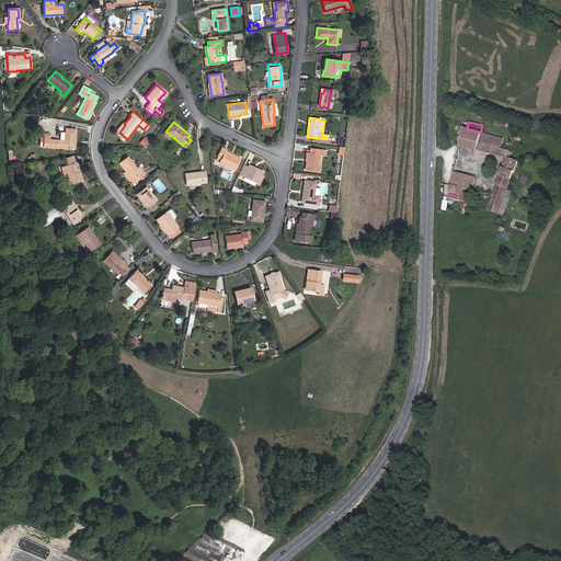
[(75,149),(76,129),(66,128),(65,134),(60,133),(60,140),(49,140),(49,136),(44,136),(44,138),(41,137),(39,147),(75,149)]
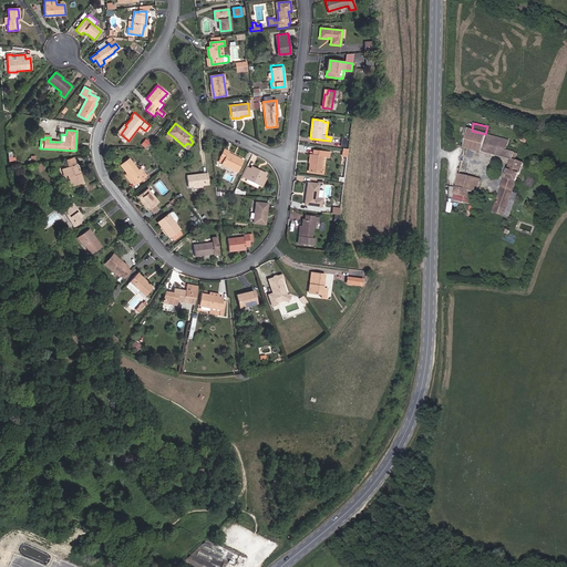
[(482,152),(487,135),(485,134),(472,131),(468,130),(465,147),(482,152)]
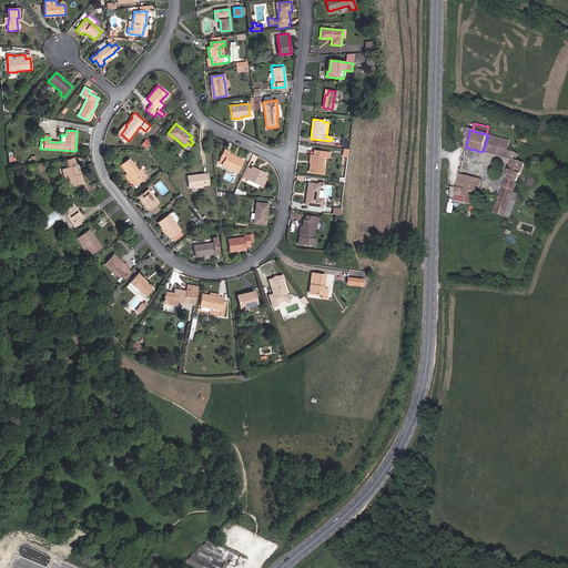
[(516,152),(508,151),(510,141),(488,135),(483,152),(513,160),(514,161),(516,152)]
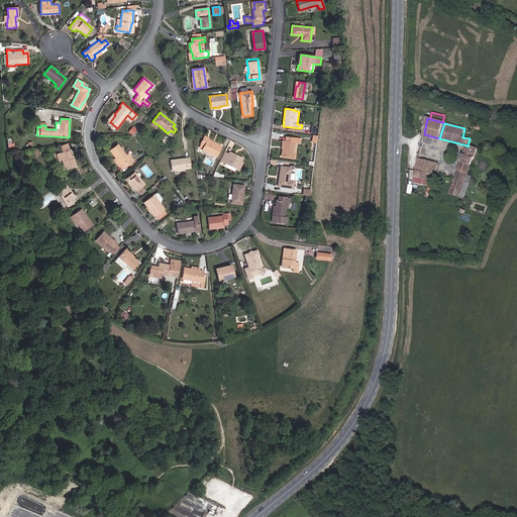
[(216,157),(221,145),(208,139),(208,138),(204,136),(199,147),(202,149),(210,152),(216,157)]
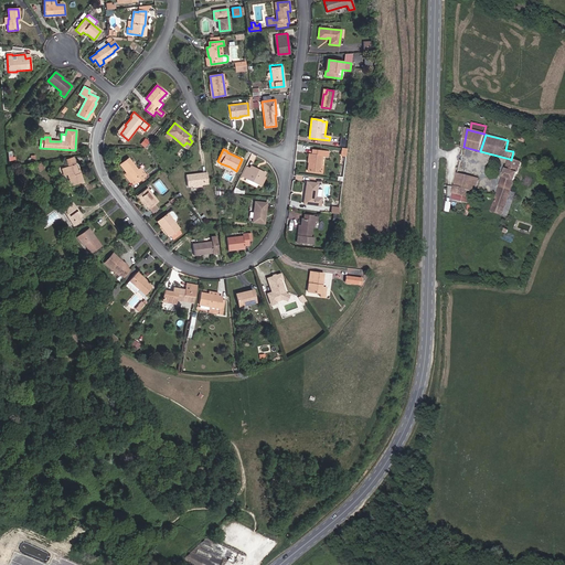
[(321,166),(322,156),(328,156),(328,151),(312,150),(312,153),(310,153),(308,171),(322,172),(323,167),(321,166)]
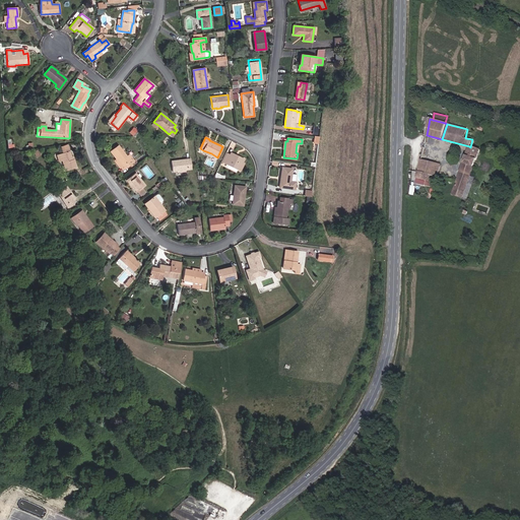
[(123,170),(134,161),(129,154),(127,156),(118,145),(111,151),(117,158),(117,159),(115,161),(120,168),(121,167),(123,170)]
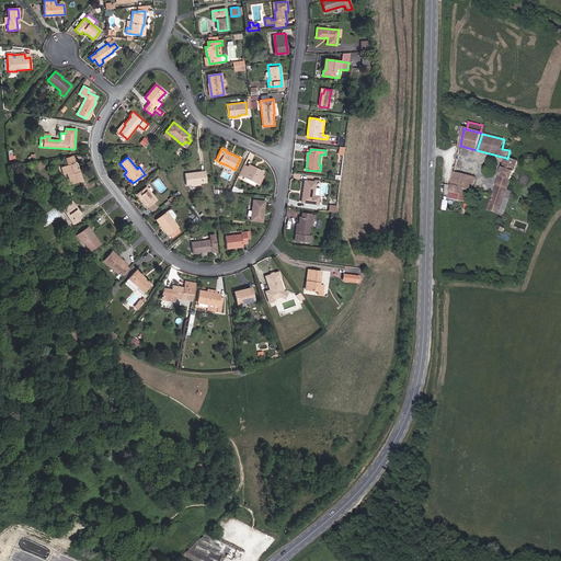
[(507,191),(518,162),(507,159),(506,158),(488,209),(499,214),(499,213),(507,191)]
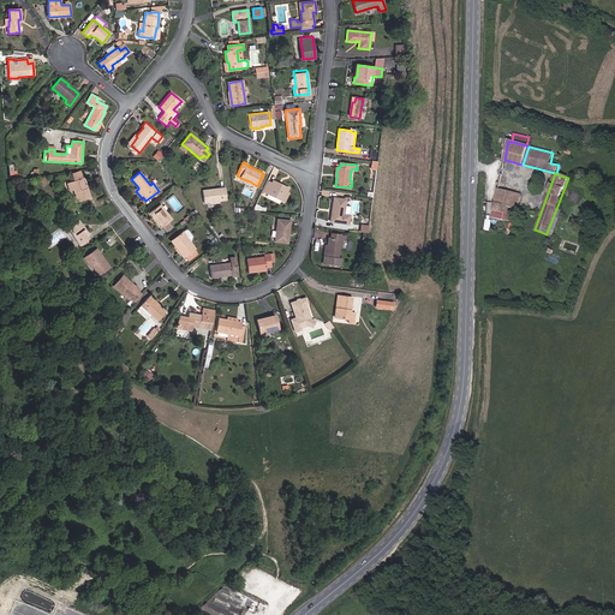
[(78,202),(90,198),(87,189),(85,189),(84,186),(82,178),(75,180),(67,183),(70,191),(73,190),(78,202)]
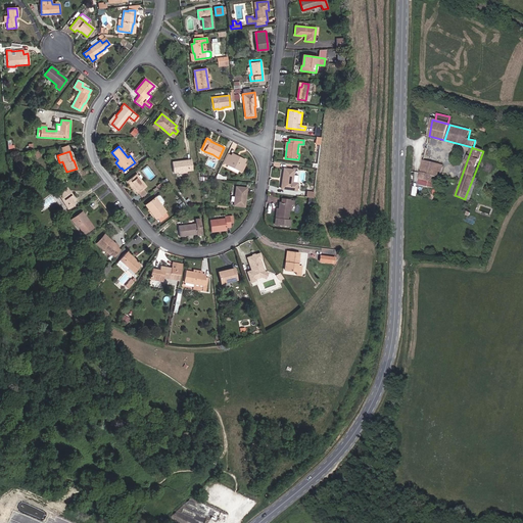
[(242,172),(245,164),(243,163),(244,160),(231,154),(230,156),(228,155),(224,162),(228,164),(230,165),(239,170),(242,172)]
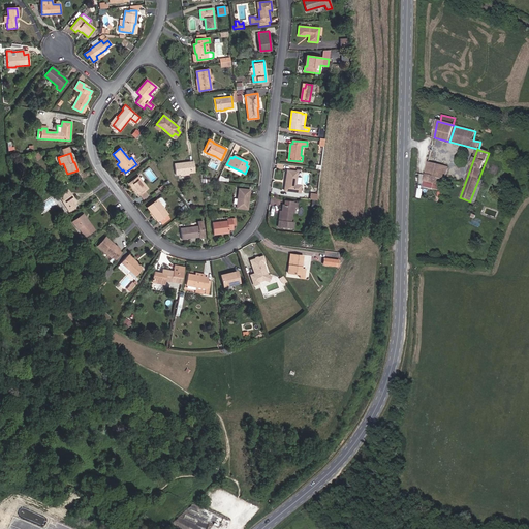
[(195,172),(194,161),(174,164),(176,175),(180,174),(188,173),(195,172)]
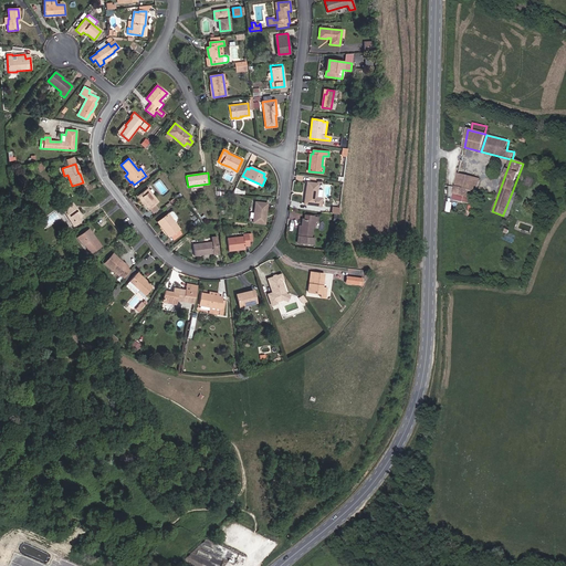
[(473,191),(477,178),(458,174),(454,187),(473,191)]
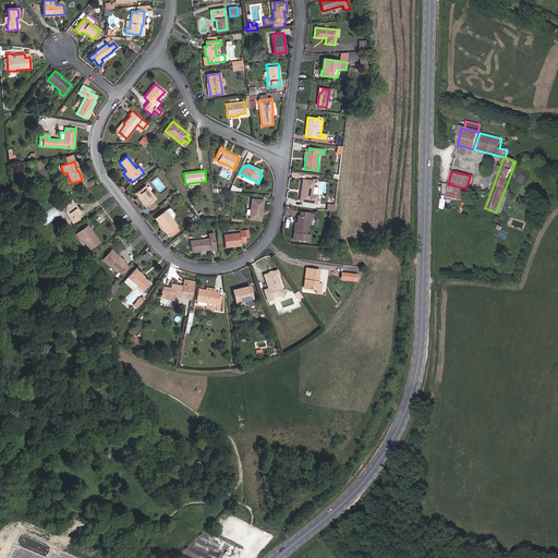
[(312,195),(313,181),(303,180),(300,201),(316,203),(317,195),(312,195)]
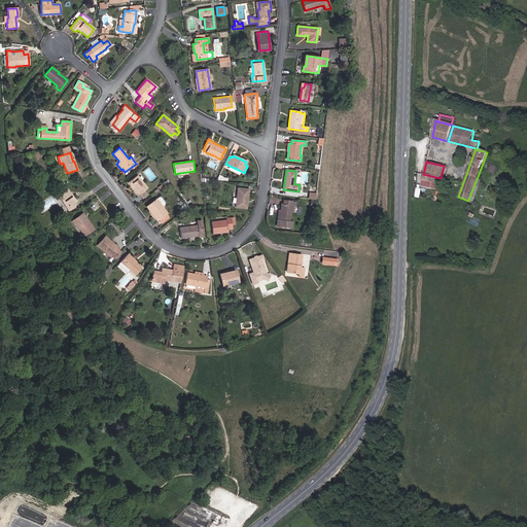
[(437,188),(441,178),(423,174),(422,180),(432,182),(430,187),(437,188)]
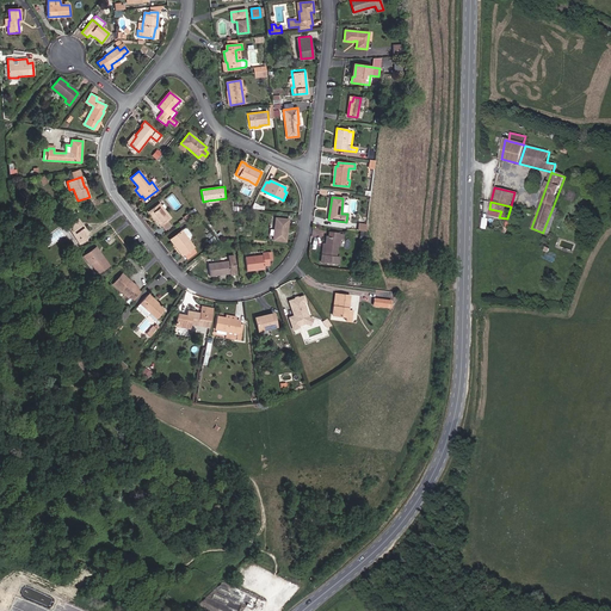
[(167,221),(171,218),(159,203),(148,211),(152,215),(154,220),(155,218),(161,226),(167,221)]
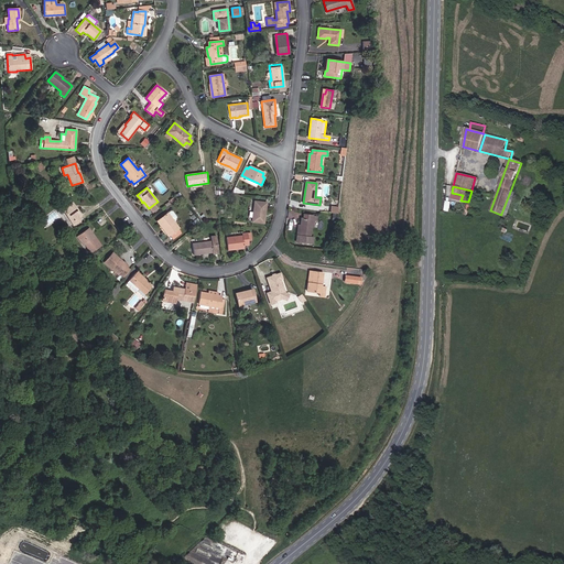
[(507,216),(516,193),(510,192),(501,214),(507,216)]
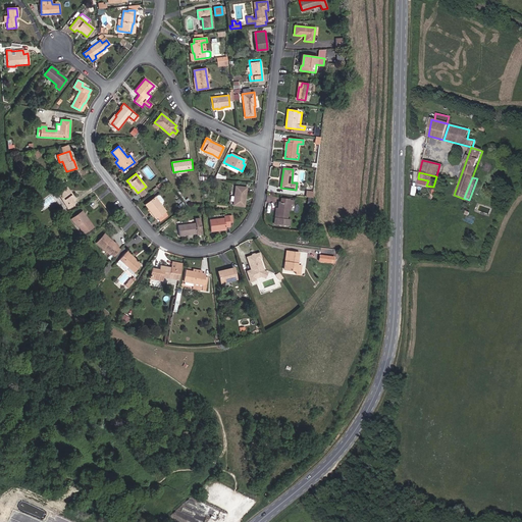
[(68,208),(74,204),(72,201),(75,200),(70,194),(69,195),(67,191),(68,190),(65,186),(56,192),(68,208)]
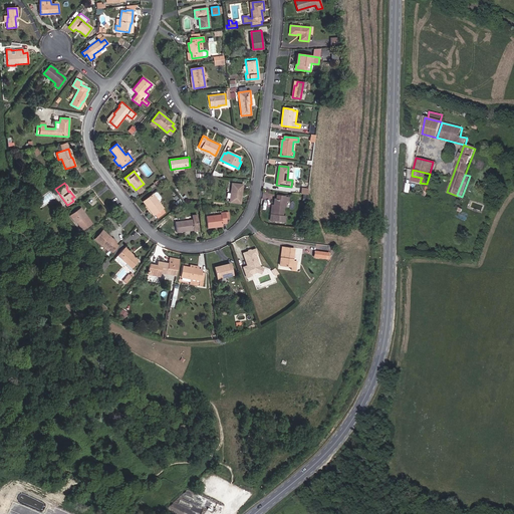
[(241,204),(243,185),(232,184),(230,202),(241,204)]
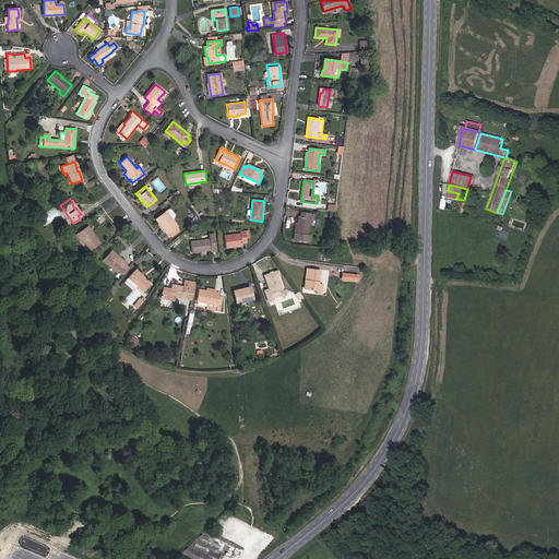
[(177,227),(171,218),(166,212),(156,219),(158,223),(159,223),(168,234),(169,233),(177,227)]
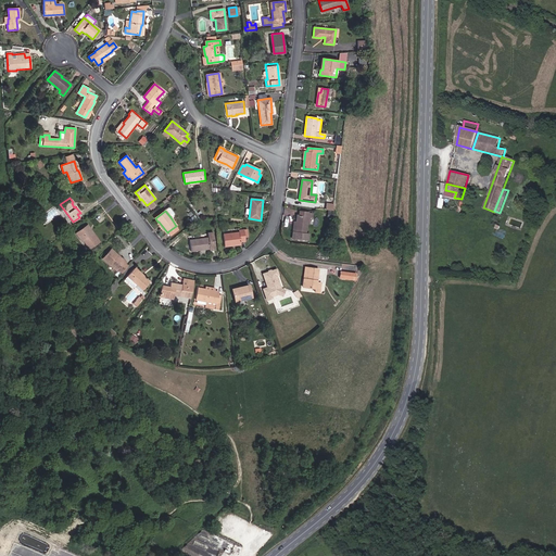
[(306,224),(307,212),(299,212),(299,215),(297,215),(295,222),(294,232),(292,232),(292,238),(308,240),(308,234),(305,234),(306,224)]
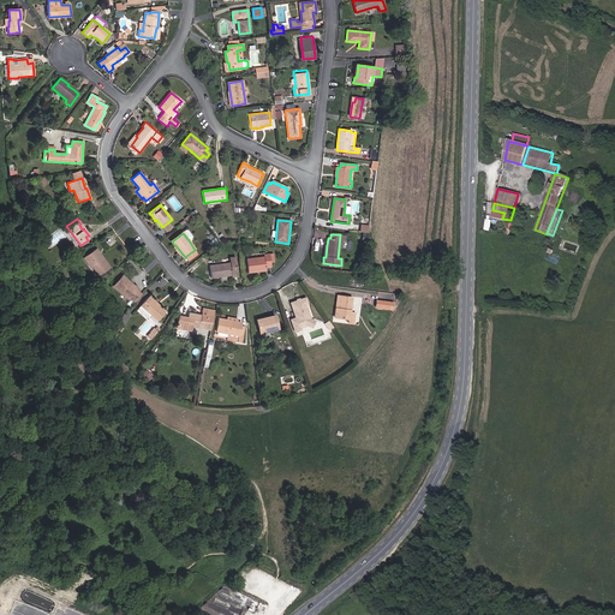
[(189,261),(197,255),(195,250),(186,256),(189,261)]
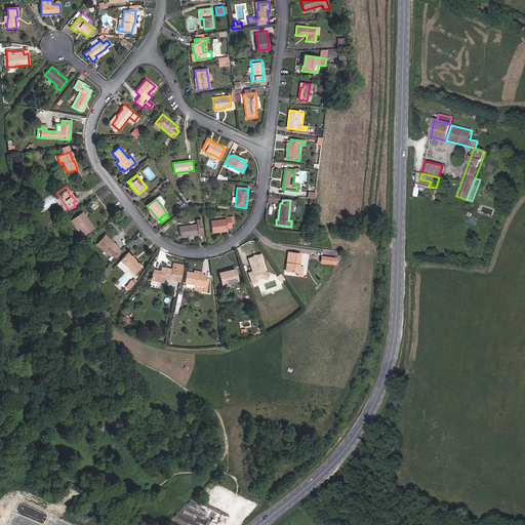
[(85,235),(93,229),(87,219),(86,220),(81,214),(73,220),(77,228),(79,227),(85,235)]
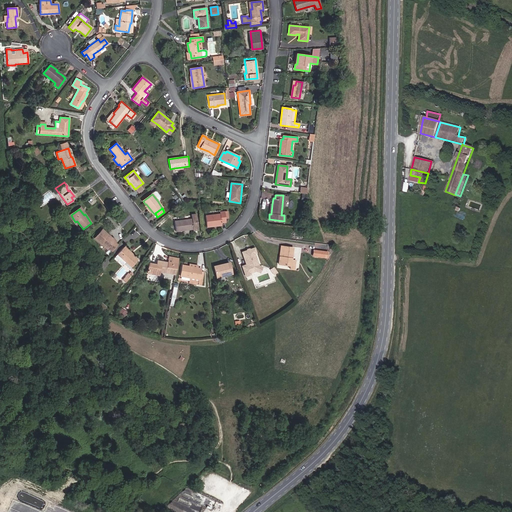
[(225,218),(224,211),(219,212),(219,214),(205,216),(206,227),(221,225),(221,222),(225,222),(225,218)]
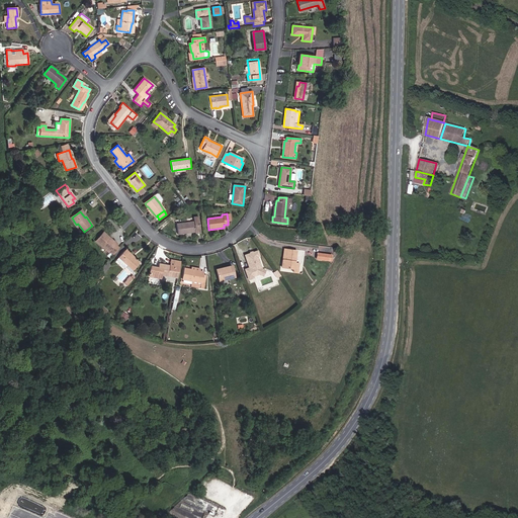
[(200,233),(198,217),(193,218),(193,222),(176,224),(177,234),(195,232),(195,233),(200,233)]
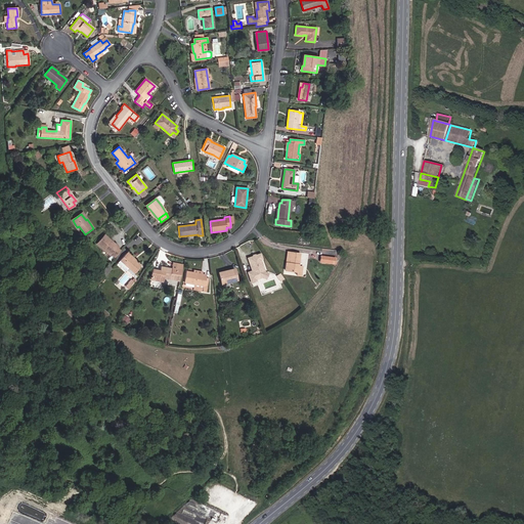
[(115,258),(121,251),(117,248),(115,250),(113,247),(115,244),(112,241),(110,242),(106,238),(107,237),(104,234),(97,243),(115,258)]
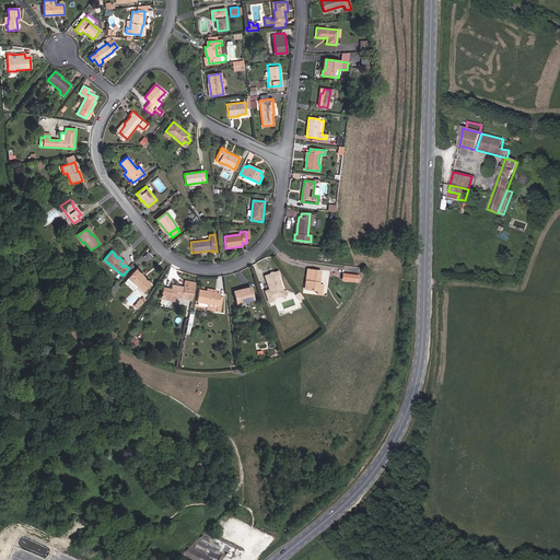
[(322,294),(323,284),(318,284),(321,270),(310,269),(308,281),(306,281),(305,289),(317,291),(317,294),(322,294)]
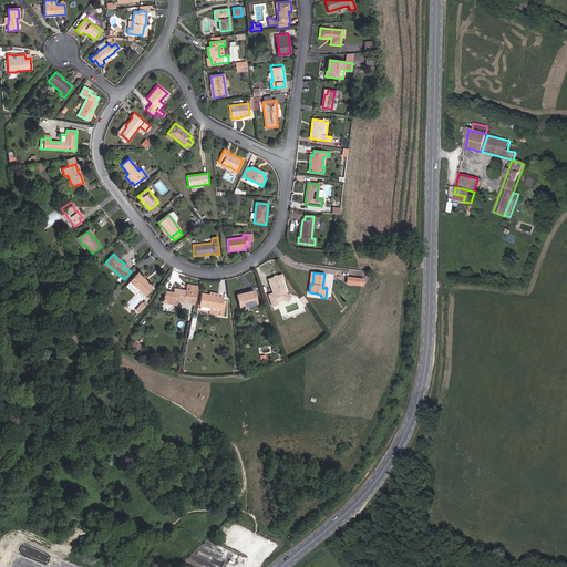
[(137,294),(140,290),(146,296),(153,288),(137,274),(126,286),(135,294),(137,294)]
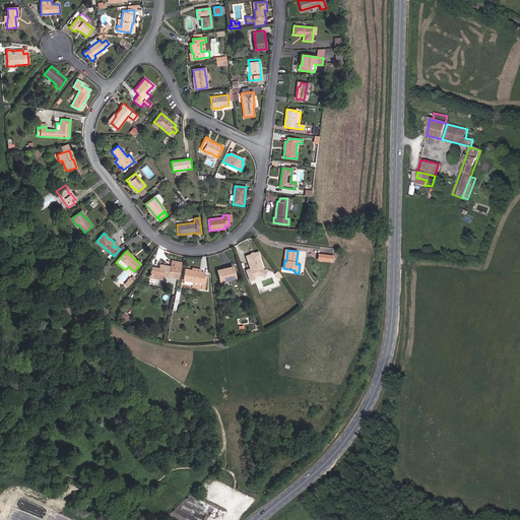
[(262,270),(258,257),(260,257),(258,252),(254,254),(253,253),(251,254),(251,255),(246,256),(251,269),(247,270),(250,280),(254,278),(253,277),(260,274),(262,270)]
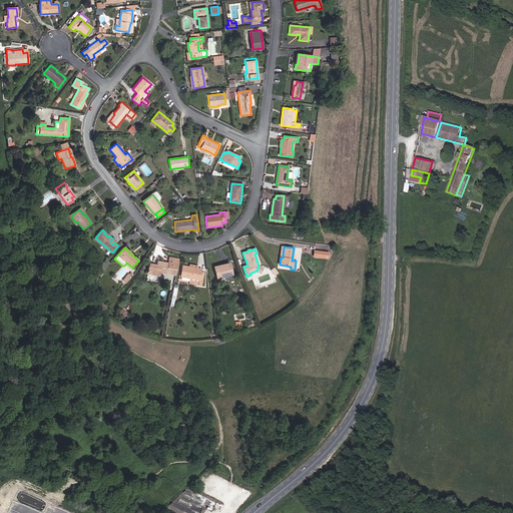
[(176,276),(179,259),(172,258),(171,264),(167,264),(157,262),(156,264),(153,264),(154,261),(149,260),(147,274),(159,276),(159,273),(176,276)]
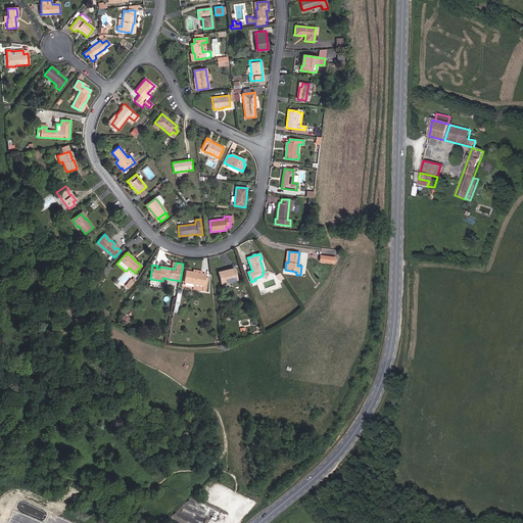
[(219,272),(223,287),(231,285),(230,281),(237,280),(234,269),(219,272)]
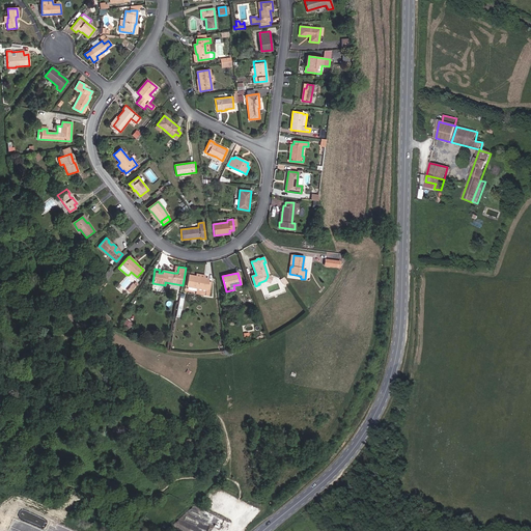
[(208,296),(211,282),(207,281),(207,278),(204,278),(196,276),(189,275),(187,286),(198,288),(205,289),(204,295),(208,296)]
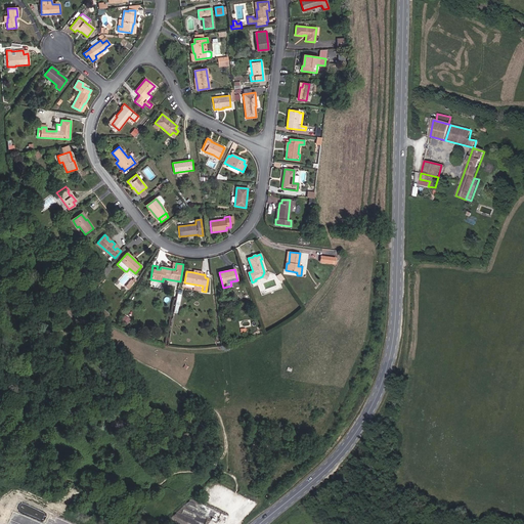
[(99,285),(104,279),(99,275),(95,280),(99,285)]
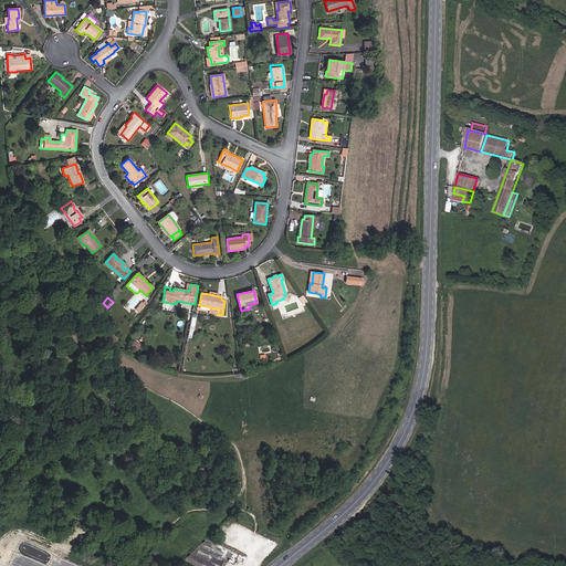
[(142,308),(144,304),(142,302),(138,305),(135,308),(138,312),(142,308)]
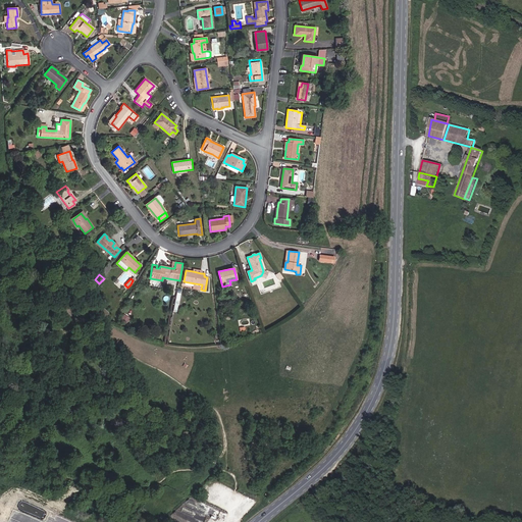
[(203,521),(205,519),(204,516),(201,514),(192,516),(190,515),(188,518),(187,513),(184,512),(181,517),(177,515),(176,510),(175,513),(171,514),(169,519),(176,521),(203,521)]
